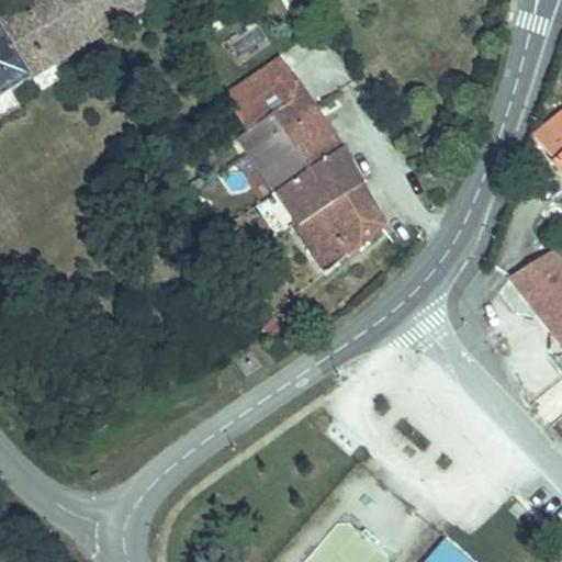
[(0,96),(72,52),(37,0),(23,0),(0,14),(0,96)]
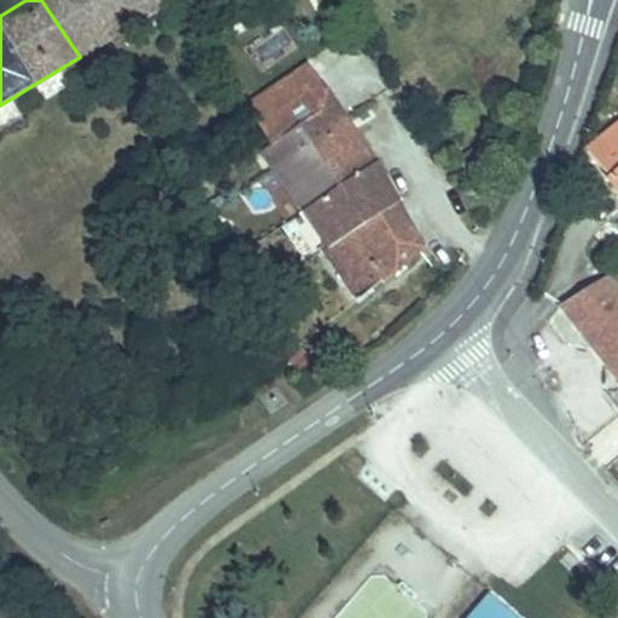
[(41,0),(80,57),(173,0),(41,0)]
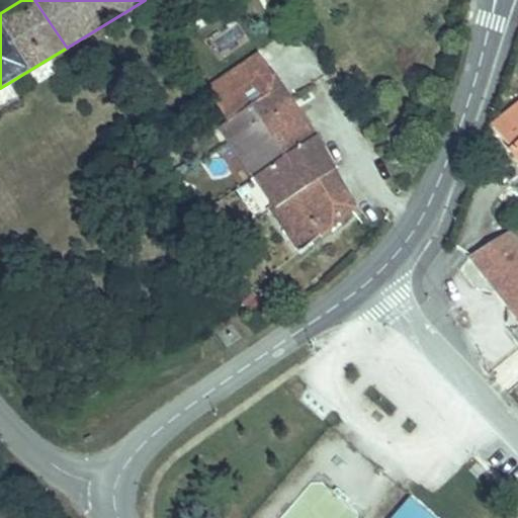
[(226,102),(219,107),(272,192),(269,195),(298,242),(354,204),(318,136),(266,52),(214,85),(226,102)]
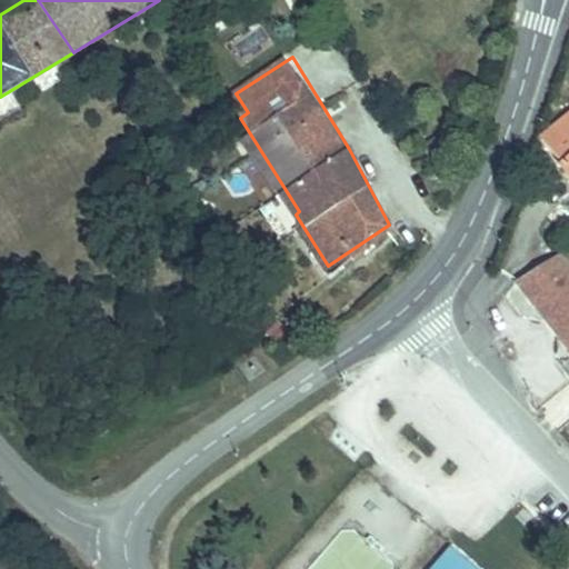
[(568,106),(538,131),(568,172),(568,106)]
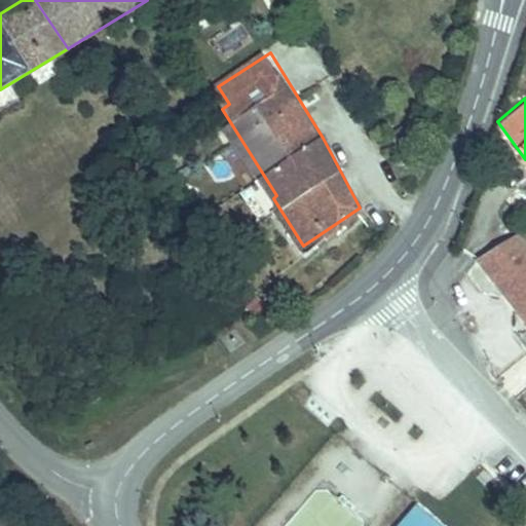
[(513,232),(496,236),(499,245),(515,240),(513,232)]
